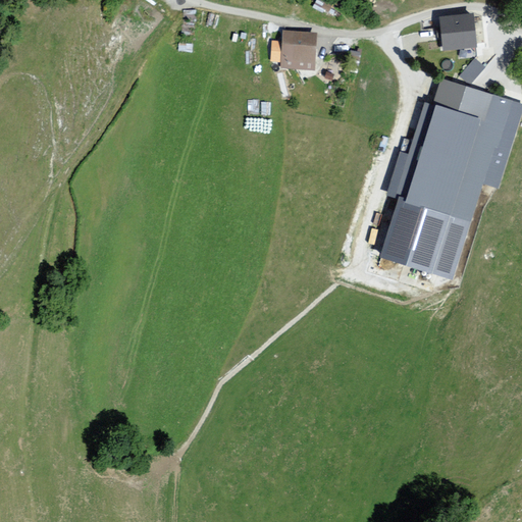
[(330,11),(335,0),(334,0),(316,0),(315,4),(330,11)]
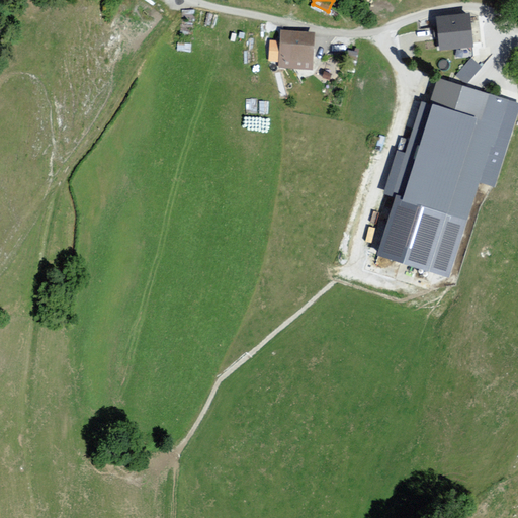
[(469,16),(436,19),(439,51),(472,47),(469,16)]
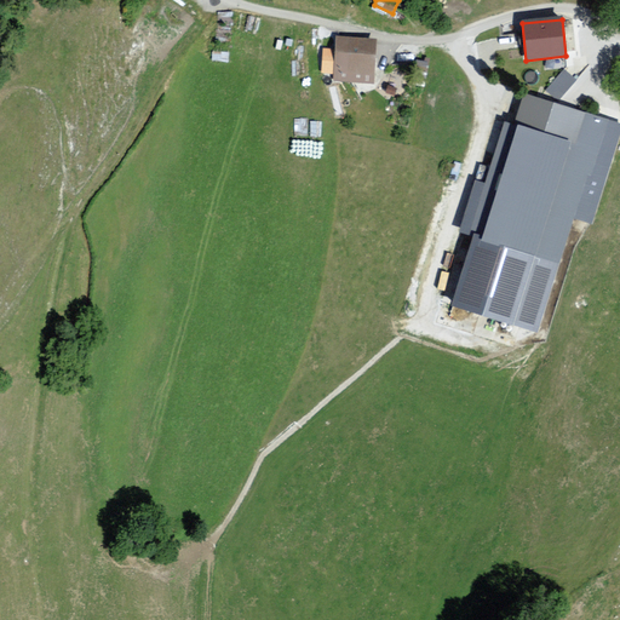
[(375,40),(336,38),(333,74),(373,76),(375,40)]
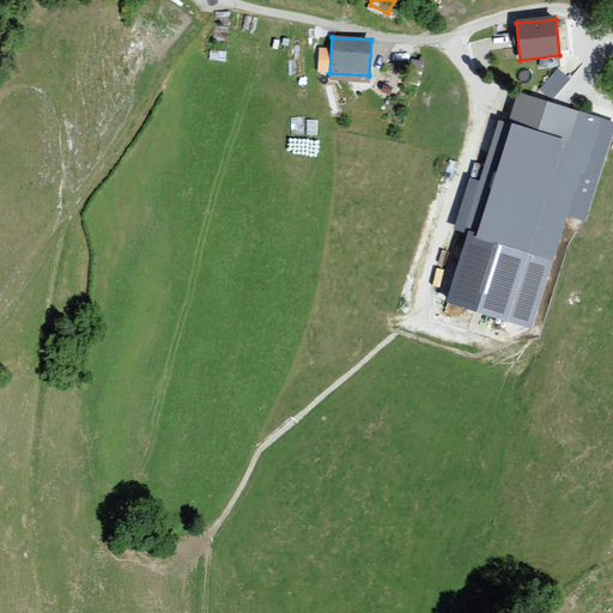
[(559,66),(540,85),(552,97),(571,77),(559,66)]
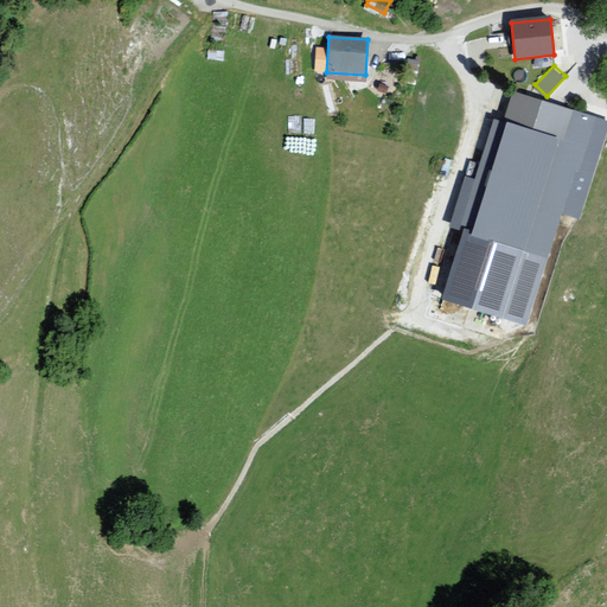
[(503,123),(493,120),(458,231),(464,232),(547,260),(561,215),(580,221),(606,133),(606,120),(513,91),(503,123)]
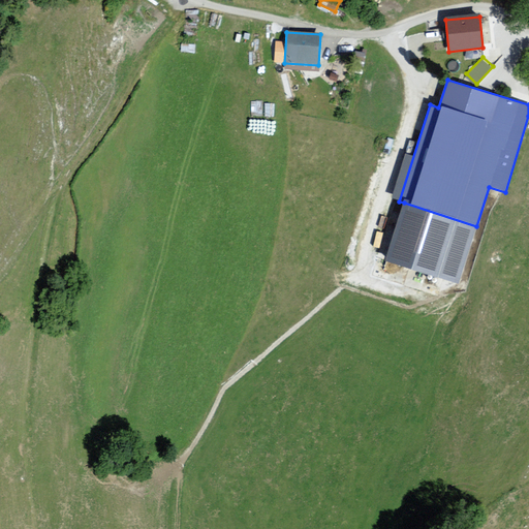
[(476,226),(404,203),(385,259),(458,282),(476,226)]
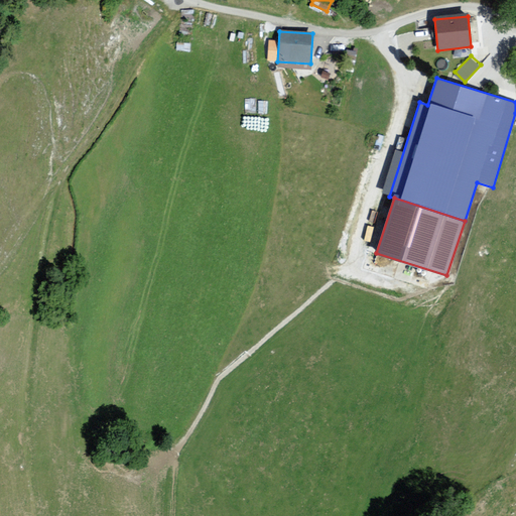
All buildings are outlined.
